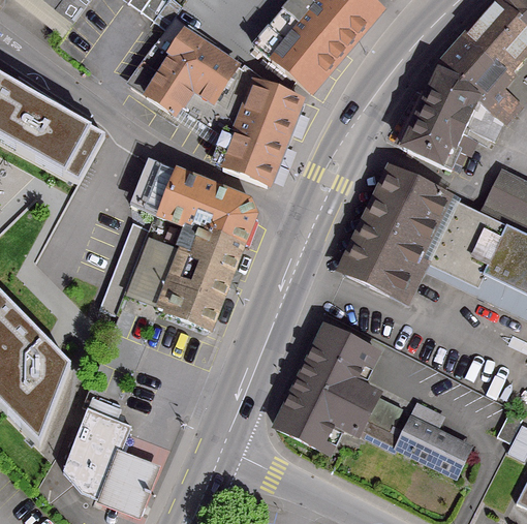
[(44,0),(72,21),(87,0),(44,0)]
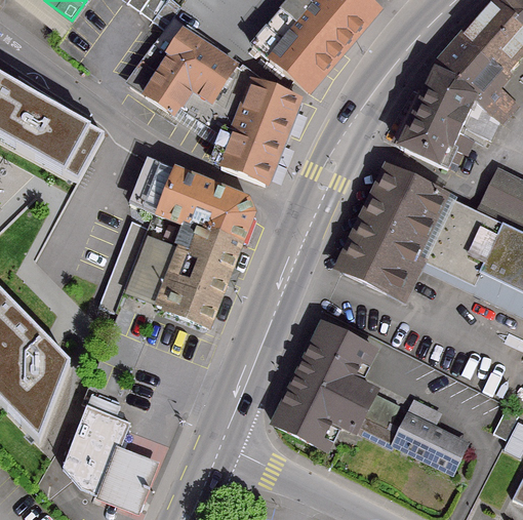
[(131,0),(130,2),(154,20),(168,0),(131,0)]
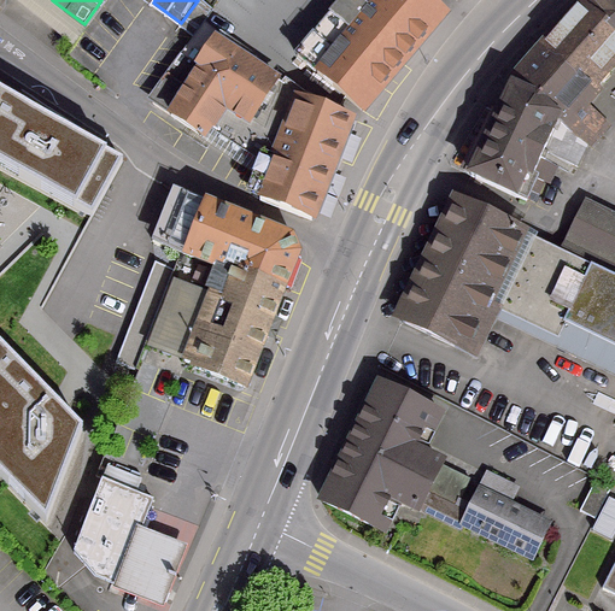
[(296,51),(298,53),(361,105),(441,10),(429,0),(373,0),(347,30),(337,22),(327,34),(337,42),(332,47),(312,31),(308,37),(296,51)]
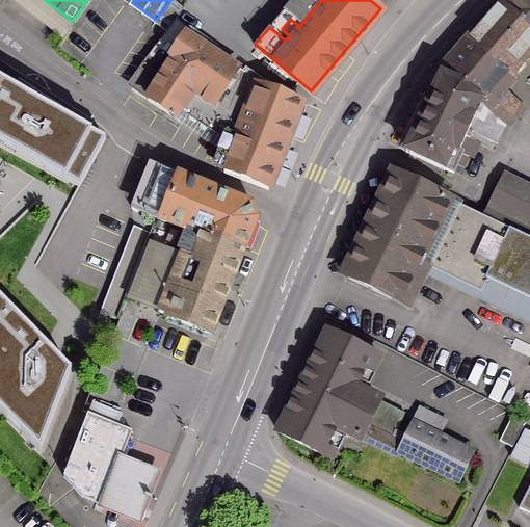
[(502,0),(443,68),(494,112),(506,121),(521,103),(505,88),(517,75),(513,72),(525,59),(520,56),(529,45),(529,24),(507,5),(502,0)]
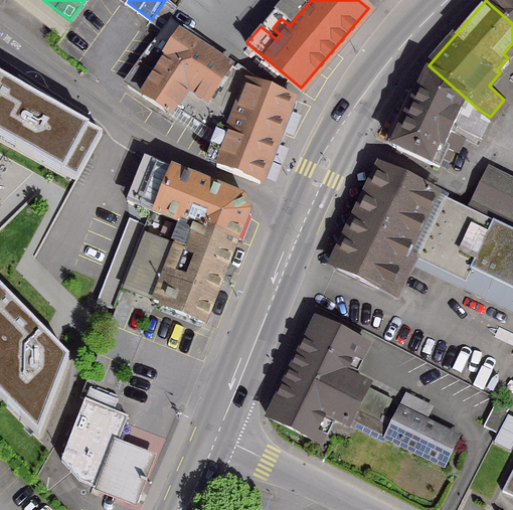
[(491,5),(512,23),(512,0),(495,0),(491,5)]
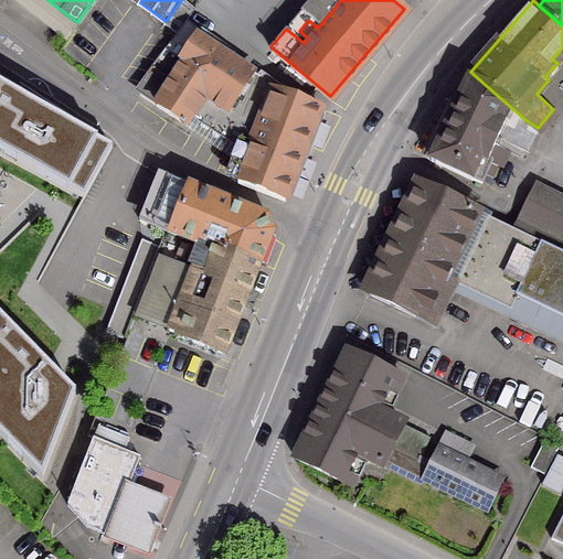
[(277,81),(259,70),(255,73),(230,54),(234,49),(186,14),(165,45),(183,58),(156,101),(187,121),(204,93),(248,121),(241,140),(251,143),(237,179),(284,197),(320,104),(275,86),(277,81)]
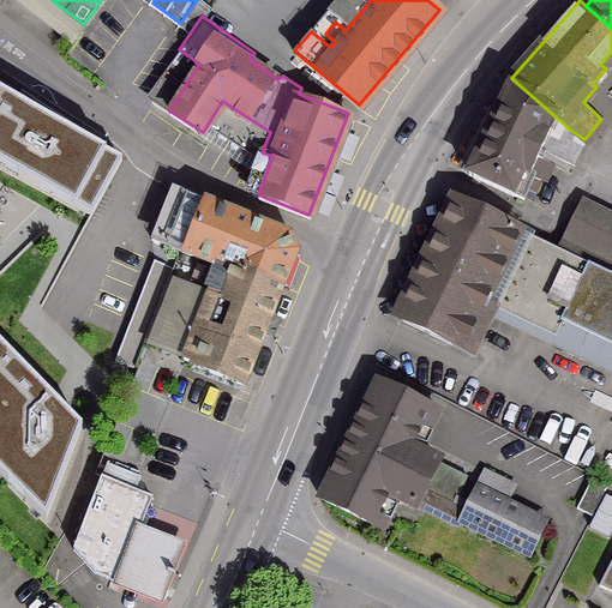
[(109,136),(0,73),(0,146),(95,203),(125,148),(108,138),(109,136)]
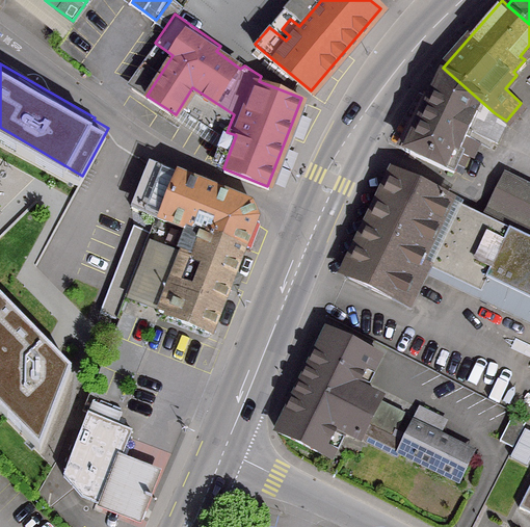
[(468,126),(497,139),(506,121),(494,112),(443,68),(440,73),(439,73),(405,145),(406,146),(405,148),(452,169),(454,166),(460,169),(469,153),(461,150),(461,149),(458,148),(468,126)]
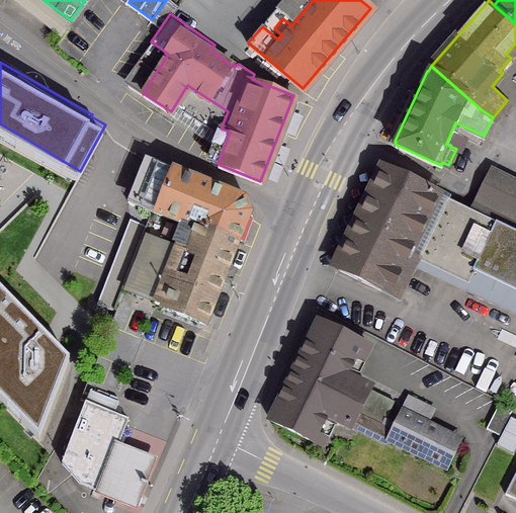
[(143,159),(127,198),(182,220),(184,216),(238,237),(249,208),(243,196),(151,160),(151,161),(143,159)]
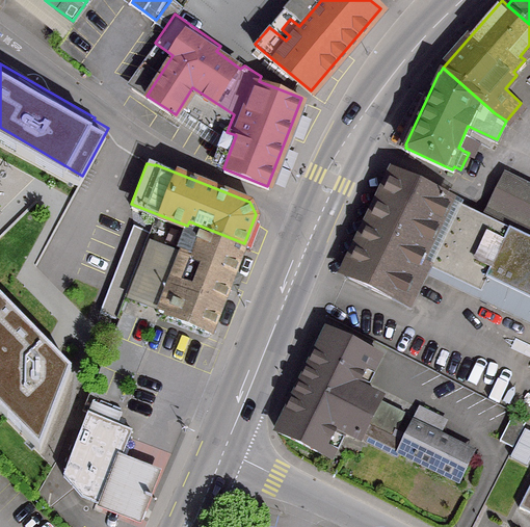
[(483,213),(394,170),(345,272),(411,304),(435,251),(529,295),(529,235),(483,213)]
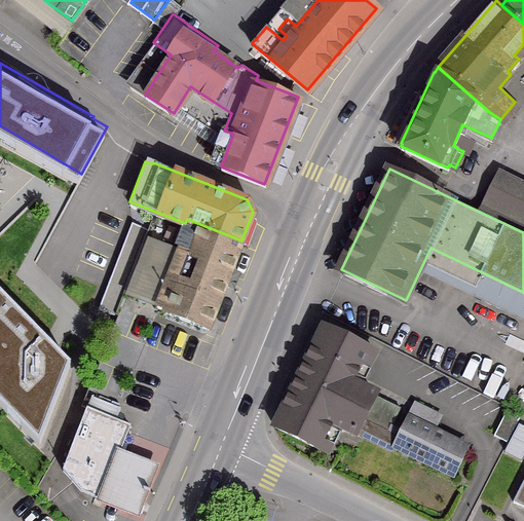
[(523,182),(499,170),(478,211),(523,232),(523,182)]
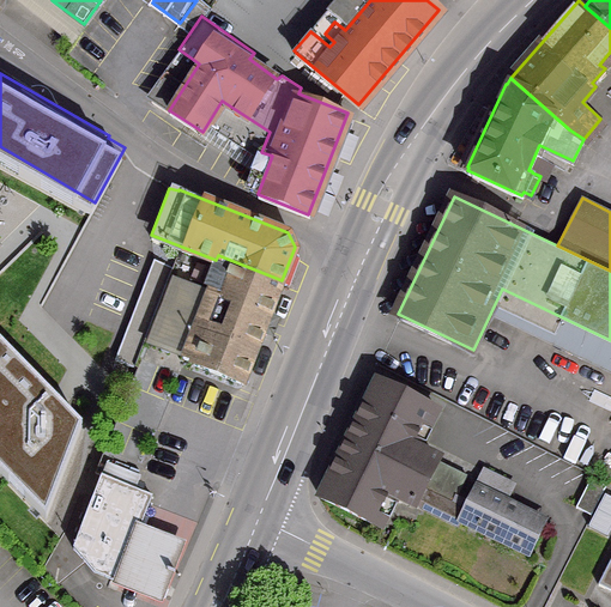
[(146,284),(126,333),(145,340),(171,273),(155,266),(161,249),(135,238),(122,274),(146,284)]
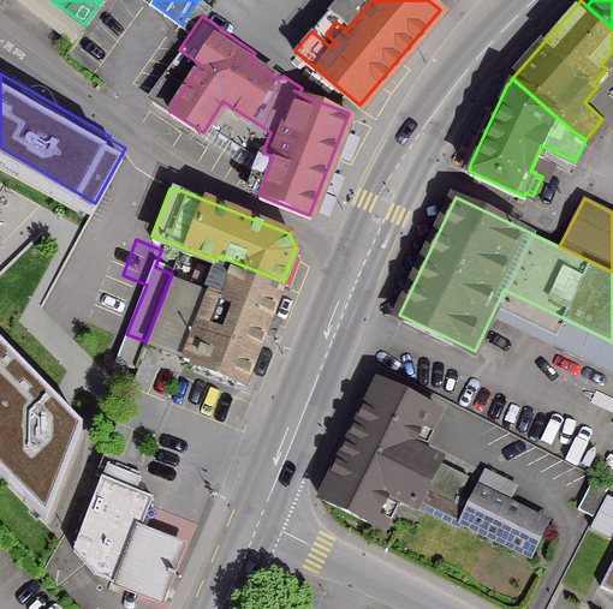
[(200,364),(243,381),(283,281),(219,256),(216,261),(208,282),(222,288),(194,362),(200,364)]
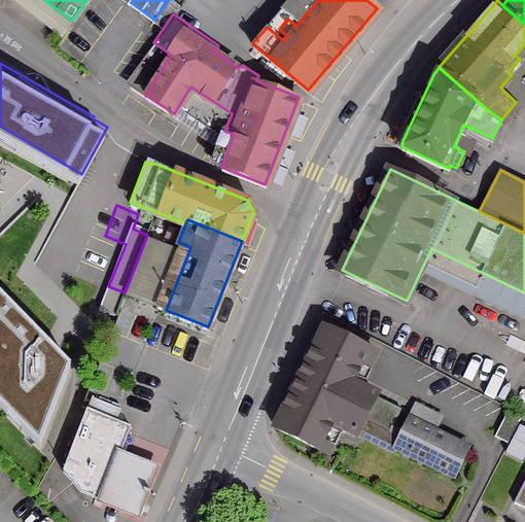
[(0,279),(0,393),(42,439),(73,355),(0,279)]
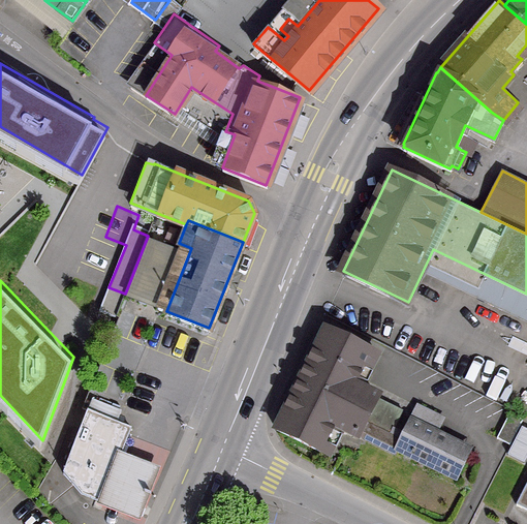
[(393,450),(396,443),(402,430),(393,426),(402,406),(353,382),(370,349),(324,327),(322,332),(318,331),(314,334),(297,369),(298,373),(301,376),(275,426),(320,449),(321,447),(330,452),(342,427),(358,434),(359,431),(393,450)]
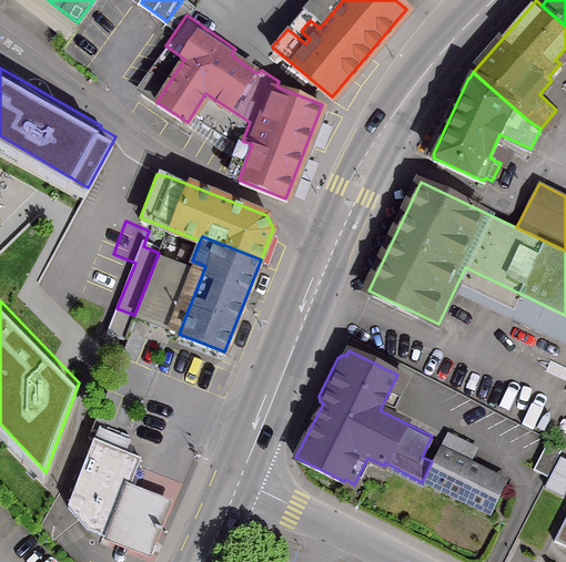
[(447,430),(432,461),(425,476),(491,508),(504,480),(467,462),(476,445),(447,430)]
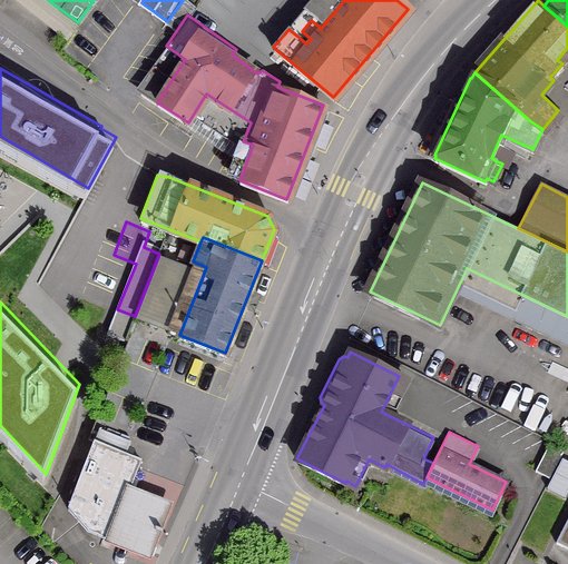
[(67,505),(87,527),(109,536),(140,457),(94,438),(67,505)]
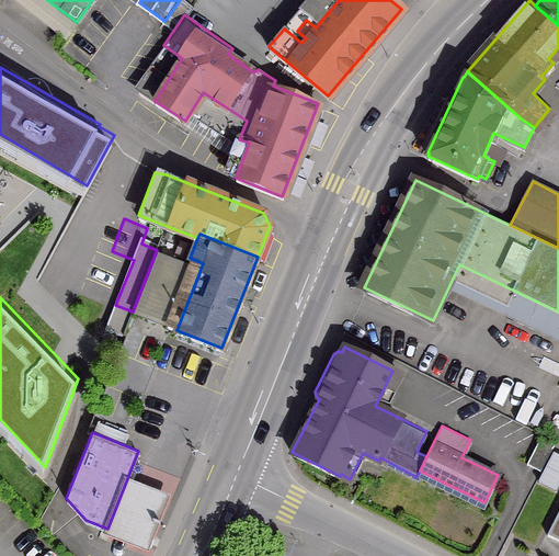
[(526,461),(540,468),(554,441),(540,434),(526,461)]
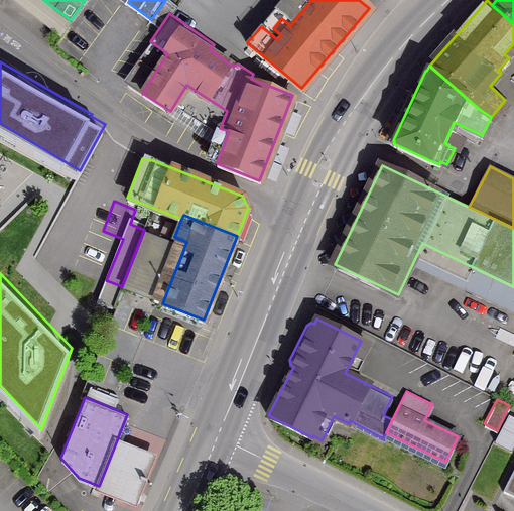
[(513,466),(503,489),(513,494),(513,466)]
